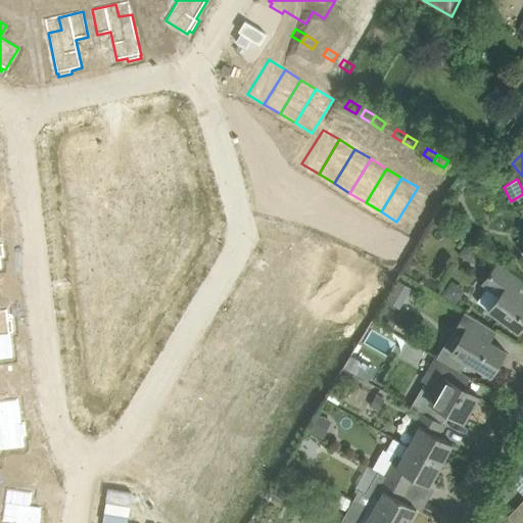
[(418,187),(396,222),(414,232),(434,197),(418,187)]
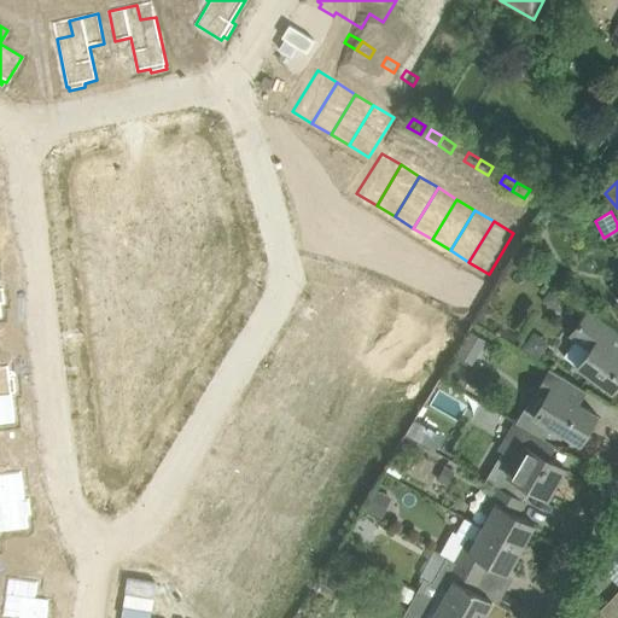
[(551,290),(542,302),(554,309),(561,297),(551,290)]
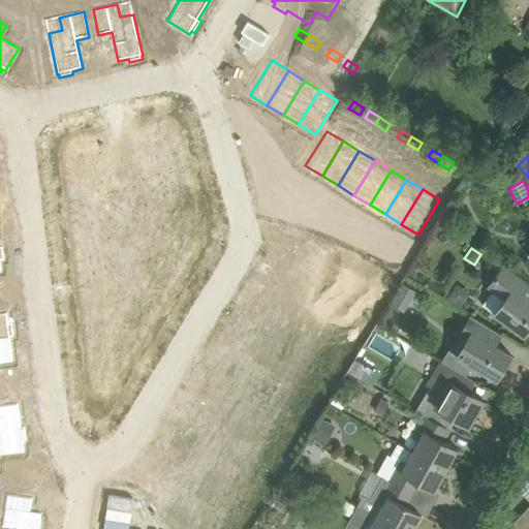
[(488,287),(493,291),(483,306),(494,313),(524,335),(528,328),(528,284),(503,267),(488,287)]
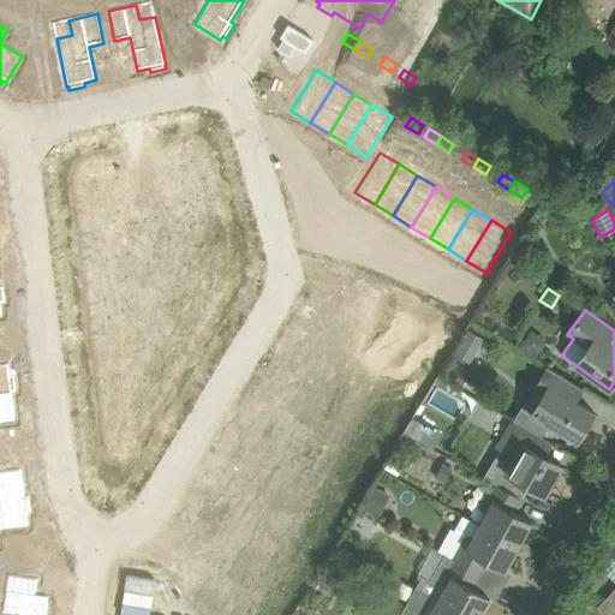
[(314,329),(300,352),(336,374),(350,352),(314,329)]
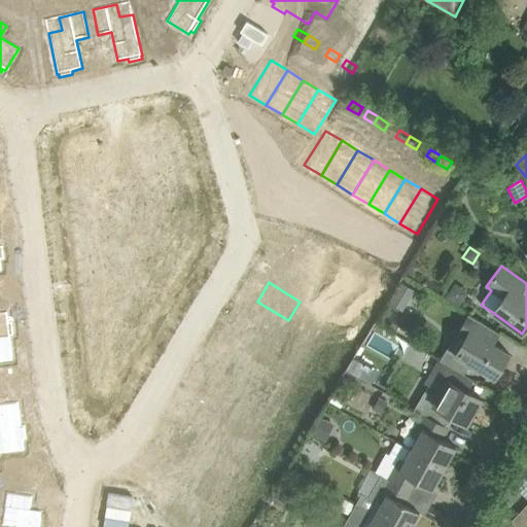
[(389,303),(402,311),(415,290),(401,282),(389,303)]
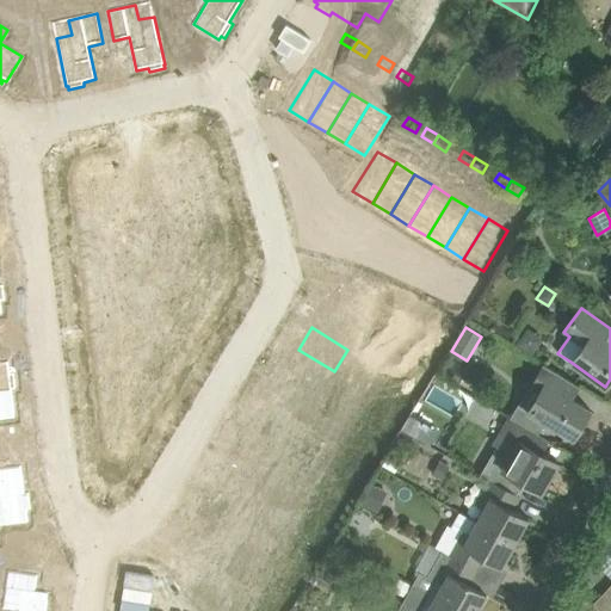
[(298,350),(285,371),(321,394),(334,371),(298,350)]
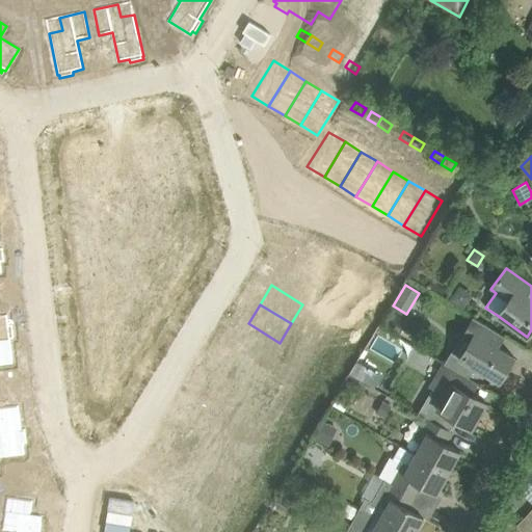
[(371,304),(364,315),(372,320),(378,310),(371,304)]
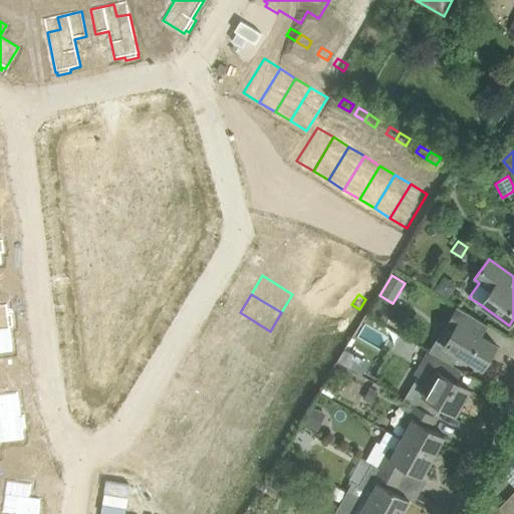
[(0,329),(9,328),(12,328),(11,314),(7,315),(6,304),(0,305),(0,329)]
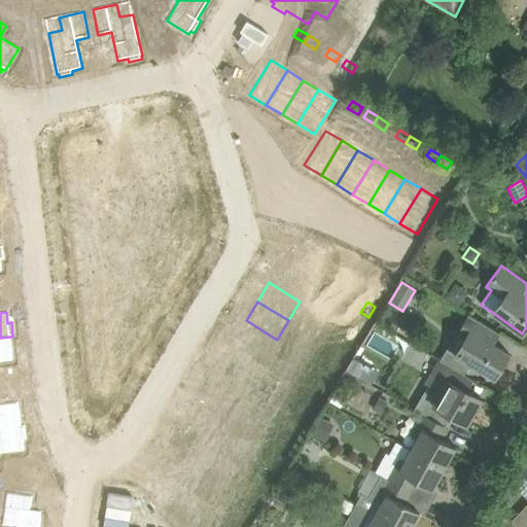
[(360,312),(354,323),(362,327),(369,317),(360,312)]
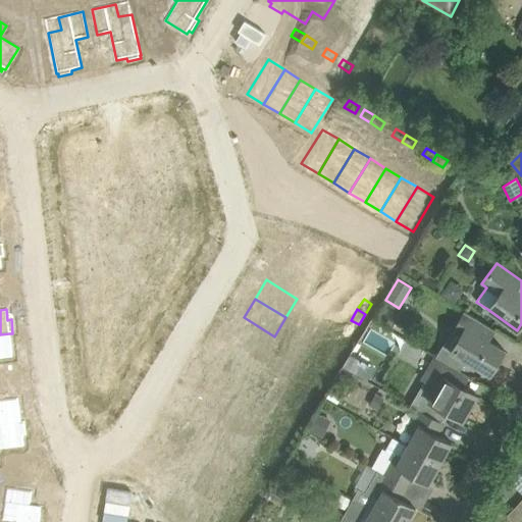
[(496,329),(485,323),(464,311),(454,328),(462,333),(451,351),(489,374),(505,350),(489,341),(496,329)]
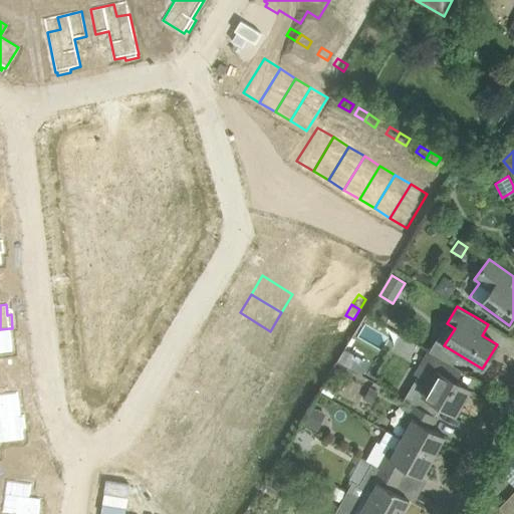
[(340,323),(334,333),(342,338),(348,327),(340,323)]
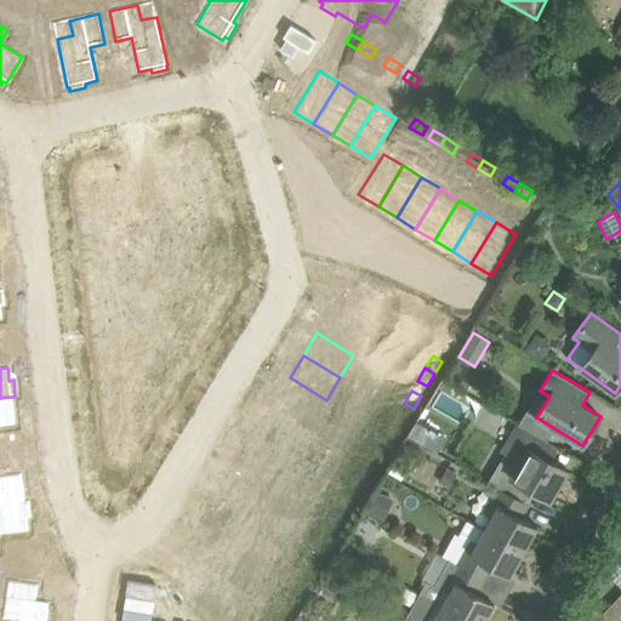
[(0,427),(13,426),(11,397),(0,398),(0,427)]
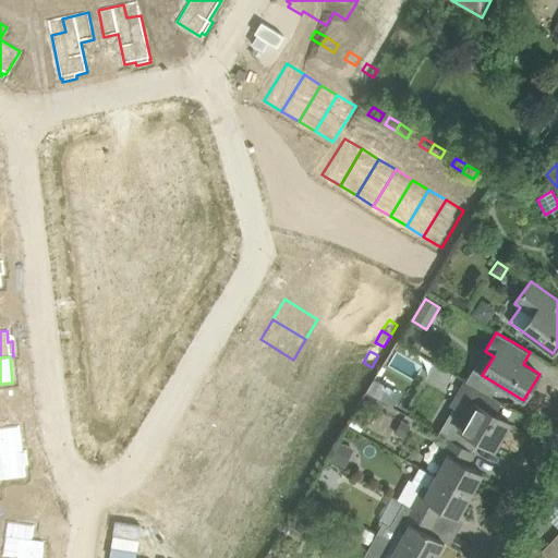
[(435,362),(427,375),(445,386),(452,373),(435,362)]
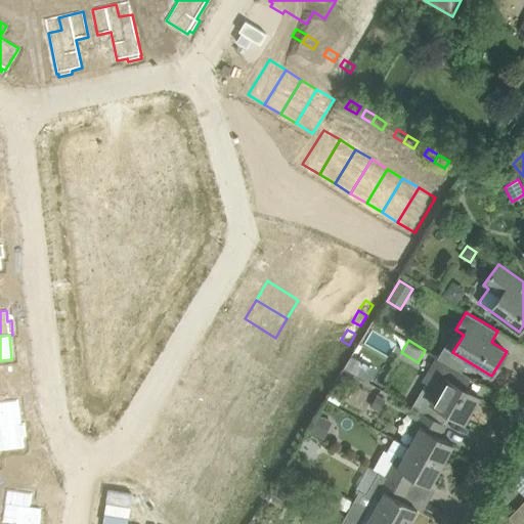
[(351,356),(344,368),(368,383),(376,369),(351,356)]
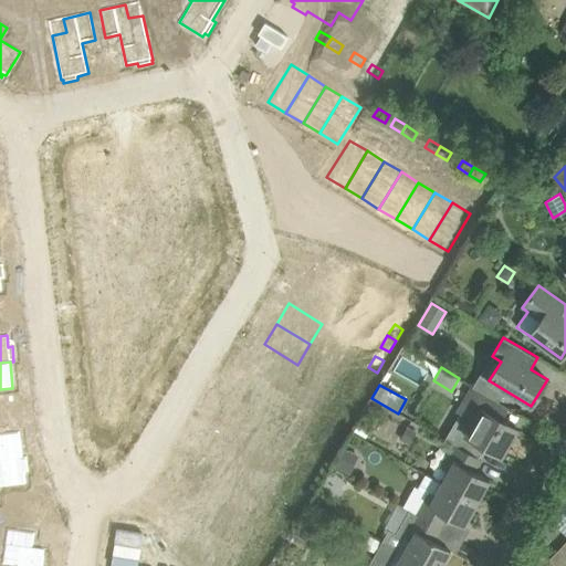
[(464,433),(483,443),(502,454),(517,428),(501,418),(507,407),(473,386),(459,411),(473,419),(464,433)]
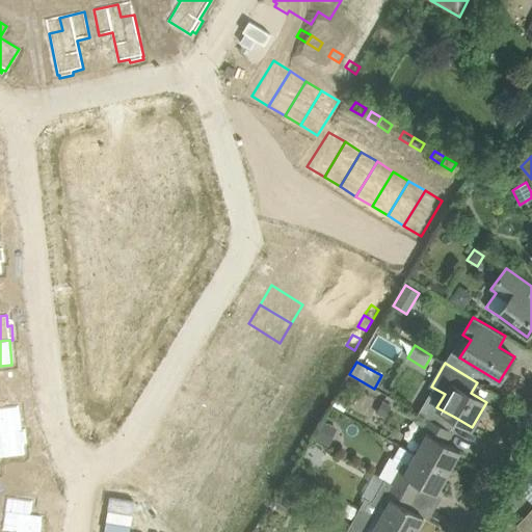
[(342,366),(336,377),(344,381),(350,371),(342,366)]
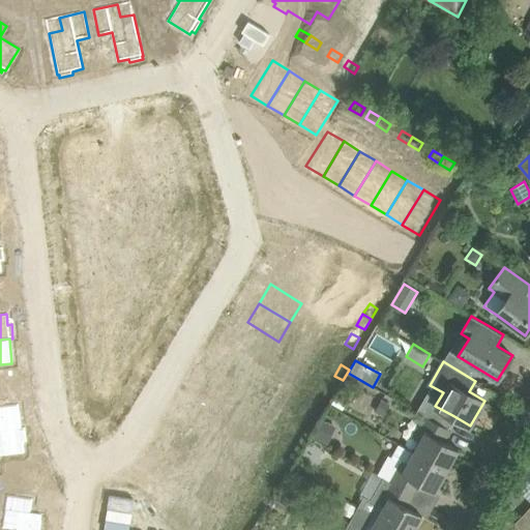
[(334,376),(328,386),(336,391),(343,380),(334,376)]
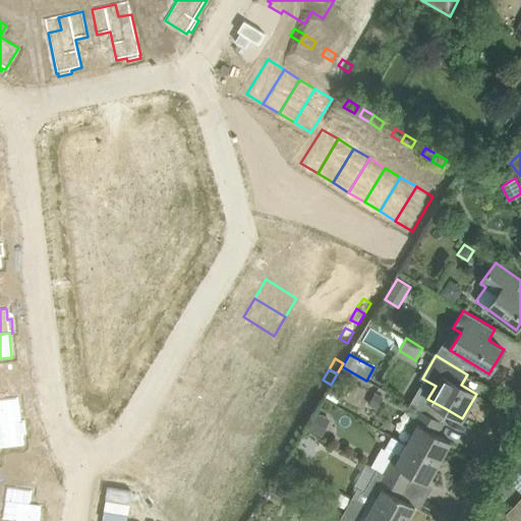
[(374,393),(368,403),(377,408),(383,398),(374,393)]
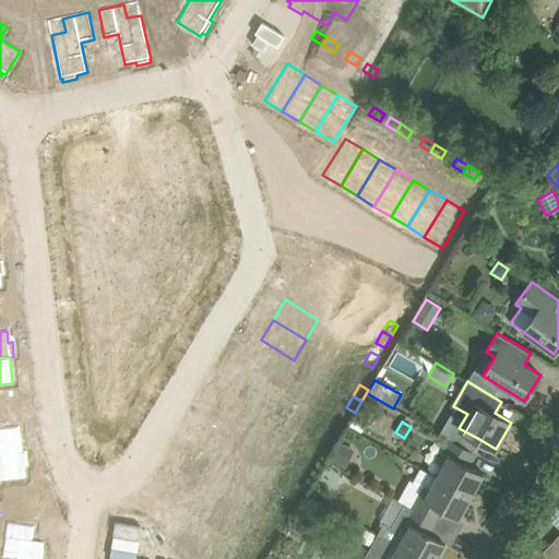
[(0,454),(21,452),(18,427),(0,428),(0,454)]
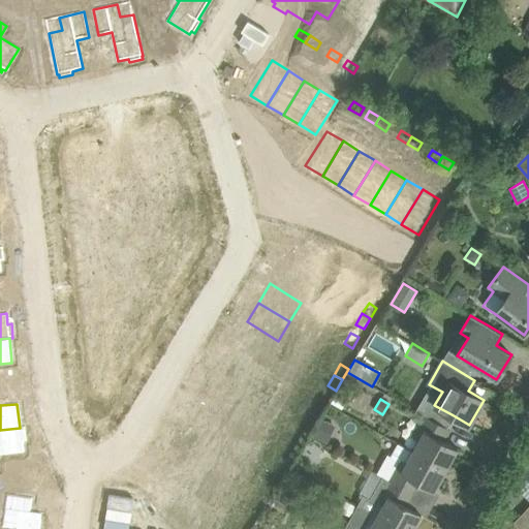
[(418,440),(412,452),(445,469),(458,448),(443,440),(449,429),(425,415),(412,437),(418,440)]
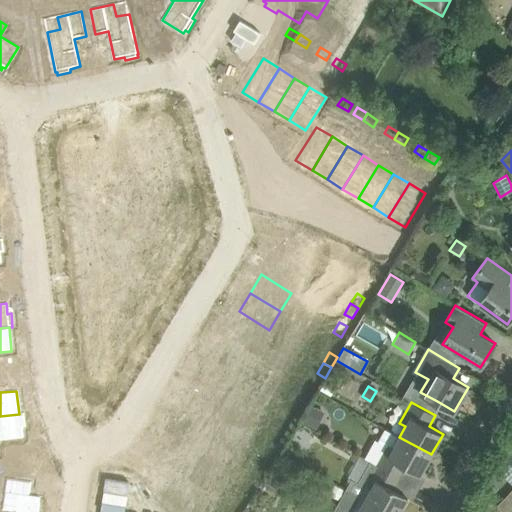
[(0,440),(22,438),(21,428),(25,427),(23,414),(19,414),(0,416),(0,440)]
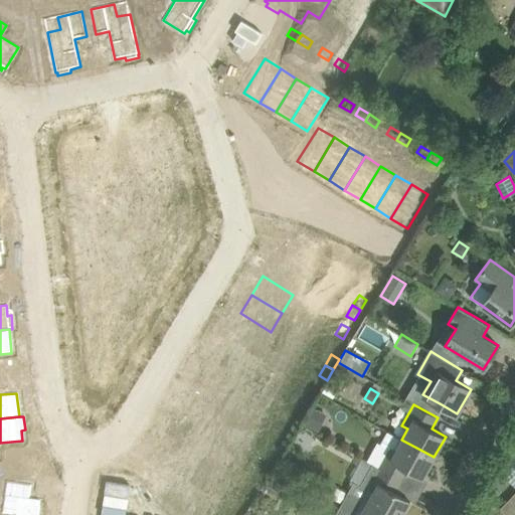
[(389,449),(378,468),(402,481),(408,470),(422,478),(434,457),(401,440),(387,432),(380,444),(389,449)]
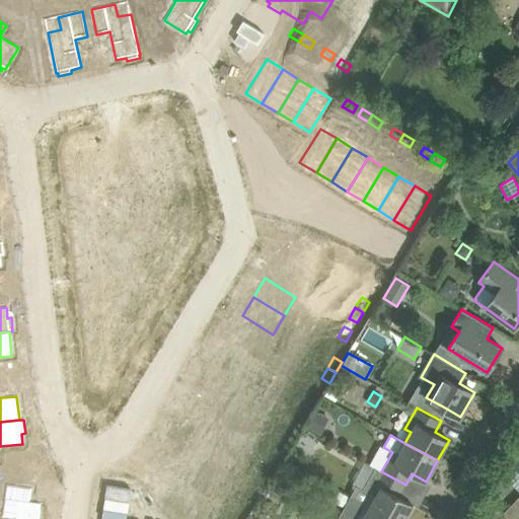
[(375,496),(370,506),(392,518),(404,518),(414,504),(399,496),(405,485),(381,471),(370,493),(375,496)]
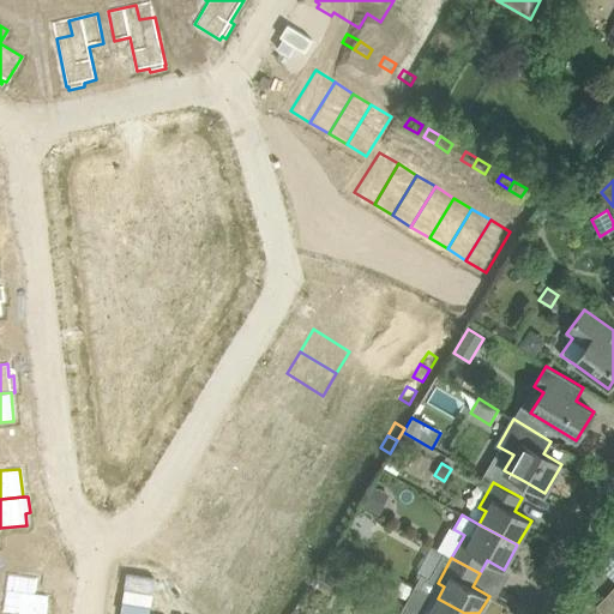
[(8,571),(4,608),(18,611),(17,613),(47,613),(50,591),(36,590),(38,575),(8,571)]
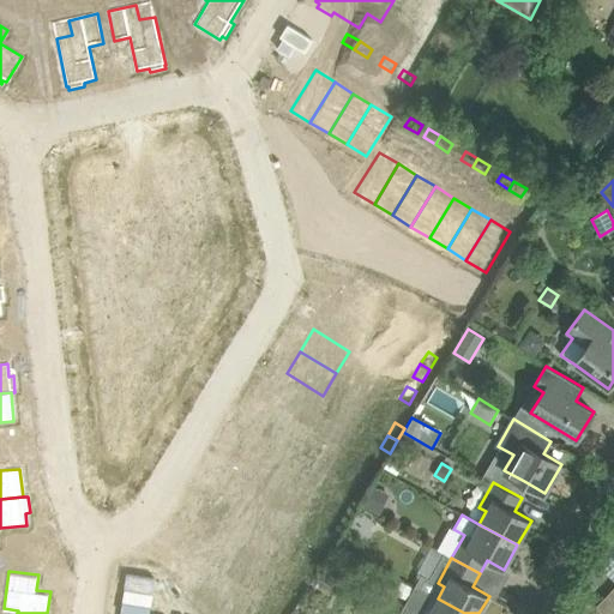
[(133,575),(130,600),(172,605),(175,579),(133,575)]
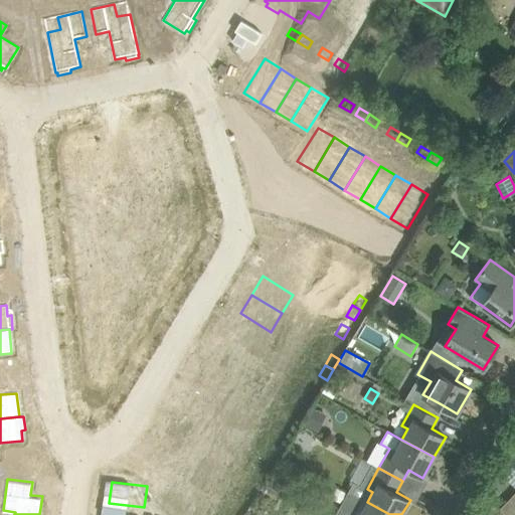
[(348,492),(335,514),(389,514),(367,502),(348,492)]
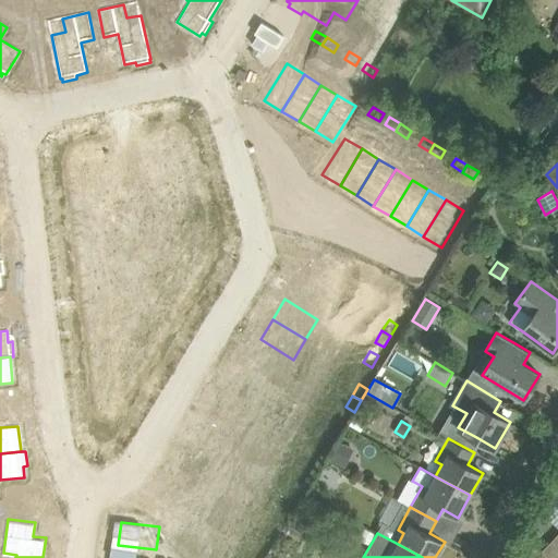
[(208,543),(203,552),(214,557),(219,549),(208,543)]
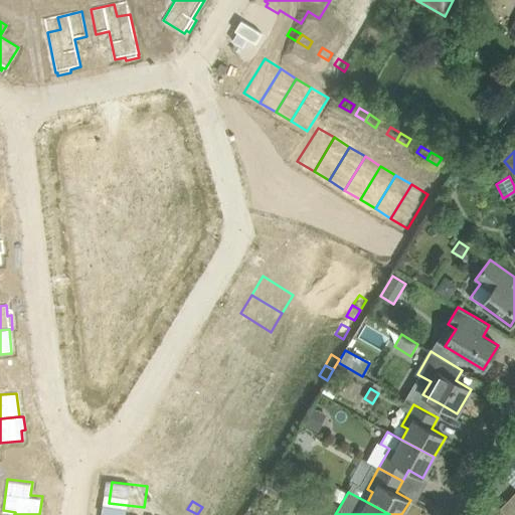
[(109,503),(107,514),(143,514),(144,507),(109,503)]
